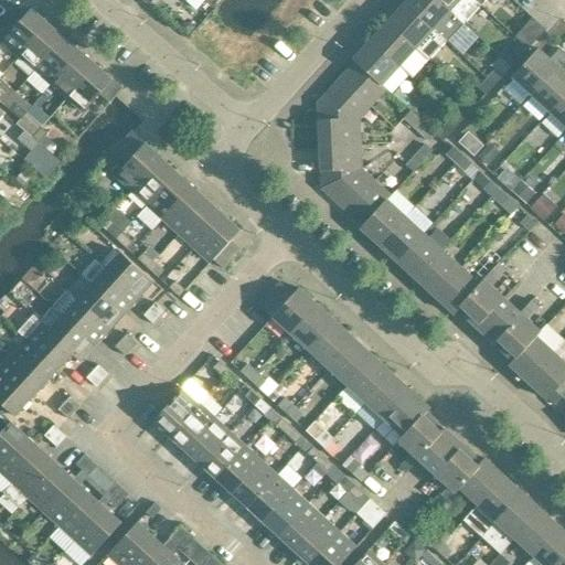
[(433,30),(445,41),(446,42),(464,23),(437,0),(406,0),(404,3),(433,30)]
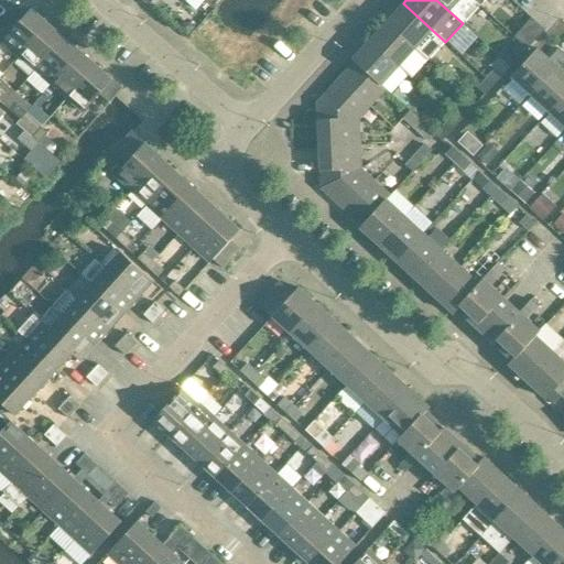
[(479,4),(474,0),(436,0),(463,23),(479,4)]
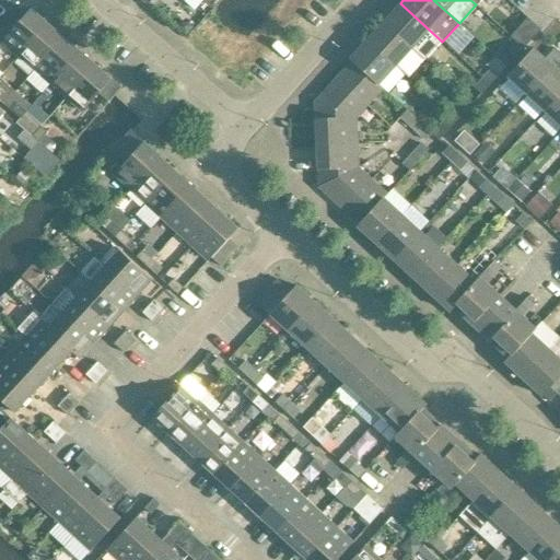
[(441,41),(429,30),(400,3),(384,22),(424,59),(441,41)]
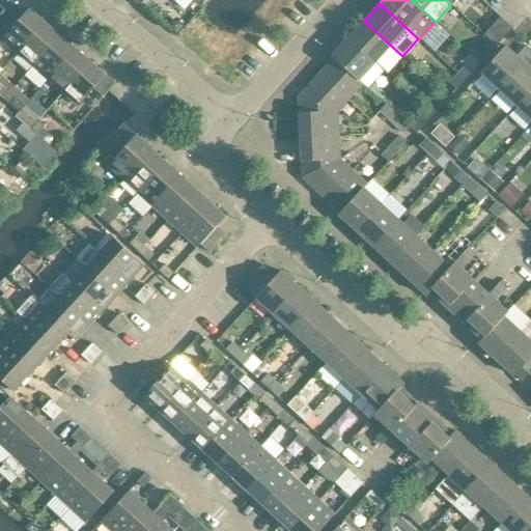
[(2,39),(18,53),(45,22),(29,8),(21,18),(11,9),(5,18),(0,23),(0,32),(5,36),(2,39)]
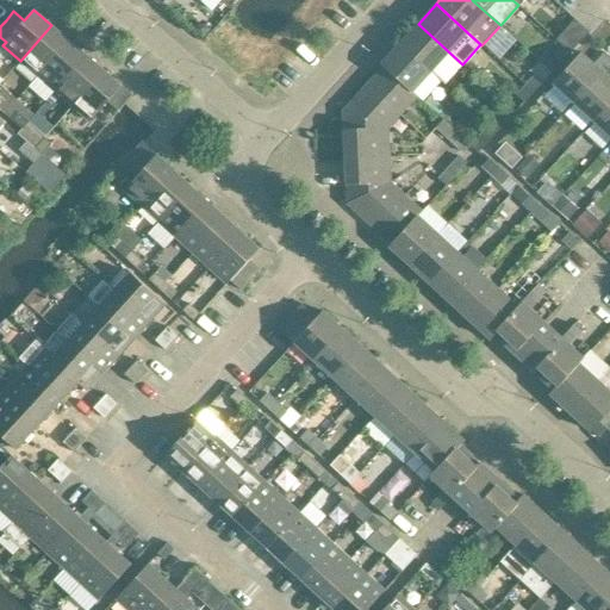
[(589,32),(574,19),(556,39),(562,45),(571,53),(589,32)]
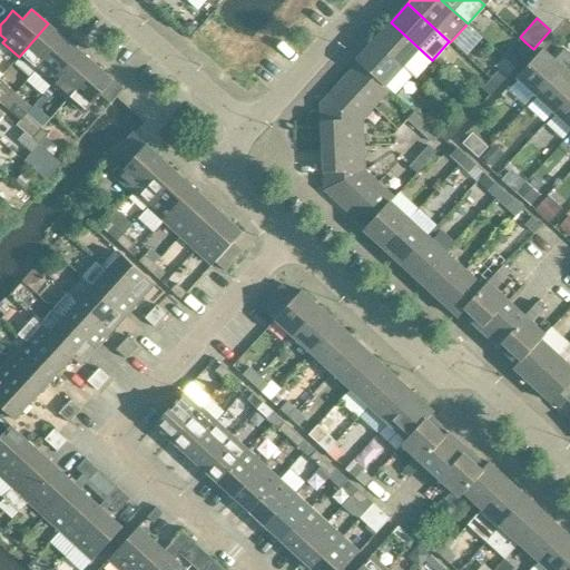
[(373,41),(411,76),(415,79),(432,60),(391,22),(373,41)]
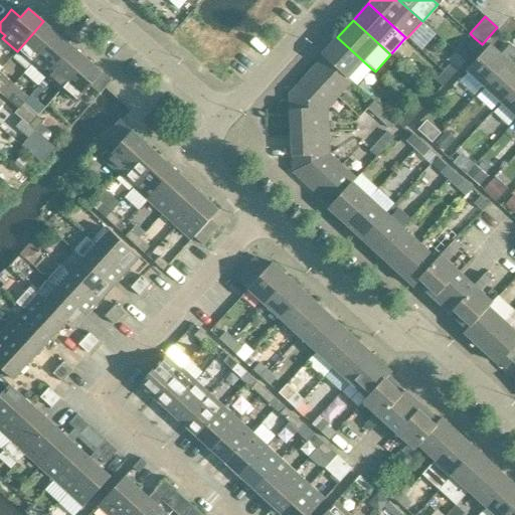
[(17,51),(32,64),(58,34),(43,21),(17,51)]
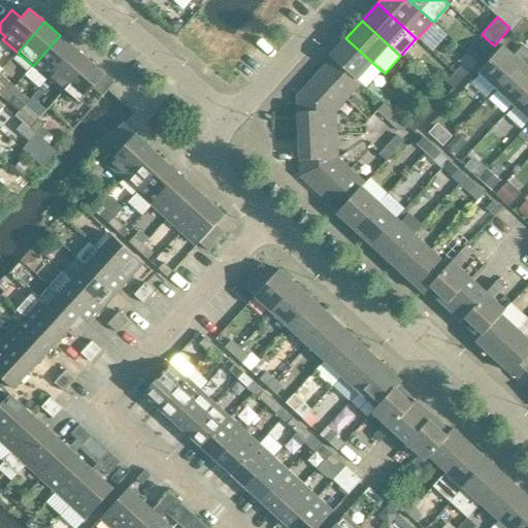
[(166,26),(174,35),(184,26),(178,22),(170,22),(166,26)]
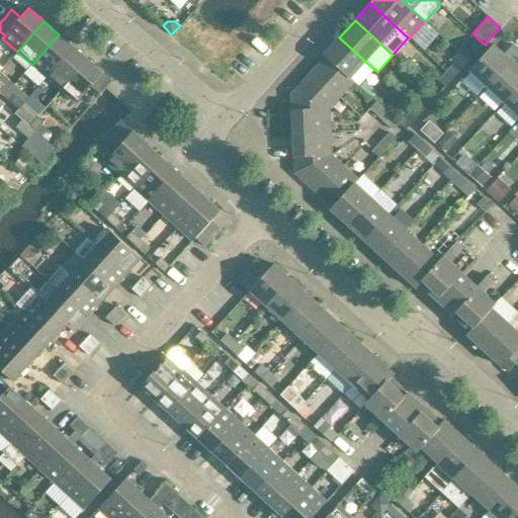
[(32,65),(47,77),(73,47),(59,34),(32,65)]
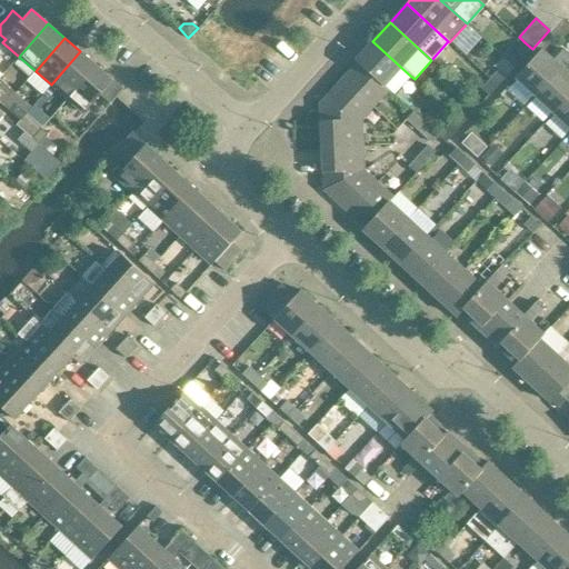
[(410,76),(372,41),(355,60),(358,62),(385,86),(389,89),(393,93),(410,76)]
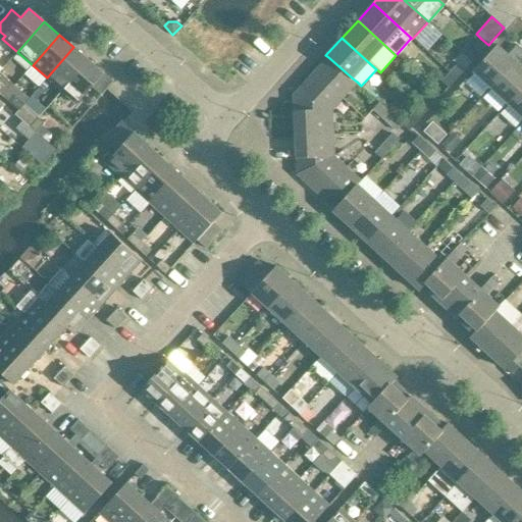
[(468,43),(461,51),(464,54),(466,56),(473,61),(488,45),(481,39),(473,48),(468,43)]
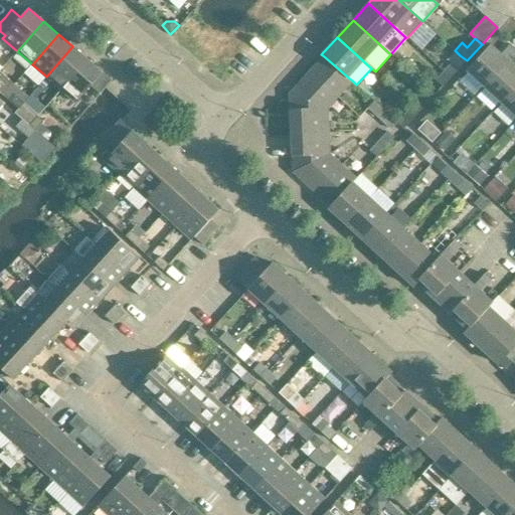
[(483,87),(514,51),(514,48),(510,44),(501,54),(490,44),(466,70),(483,87)]
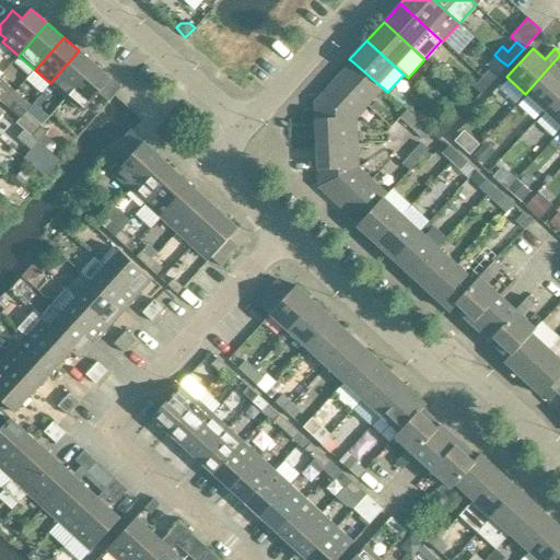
[(50,83),(67,97),(95,65),(79,50),(50,83)]
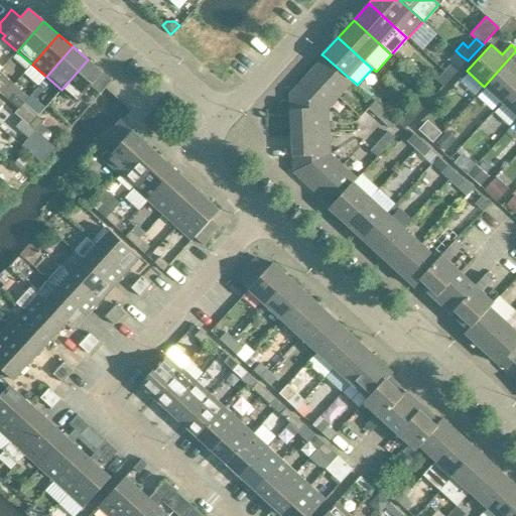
[(515,66),(515,51),(484,87),(501,102),(515,86),(515,67),(515,66)]
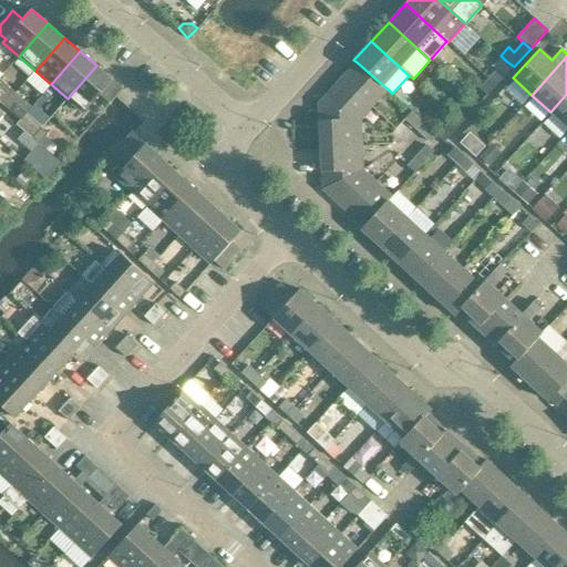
[(497,70),(488,80),(496,86),(514,66),(506,61),(504,59),(495,68),(497,70)]
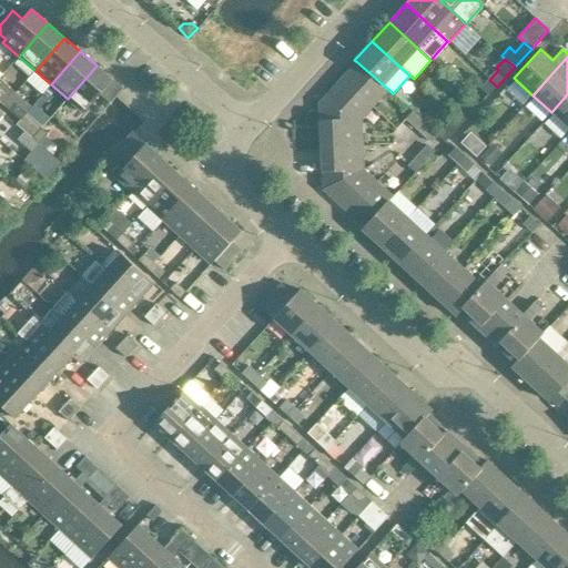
[(357,62),(338,83),(368,111),(388,89),(384,85),(357,62)]
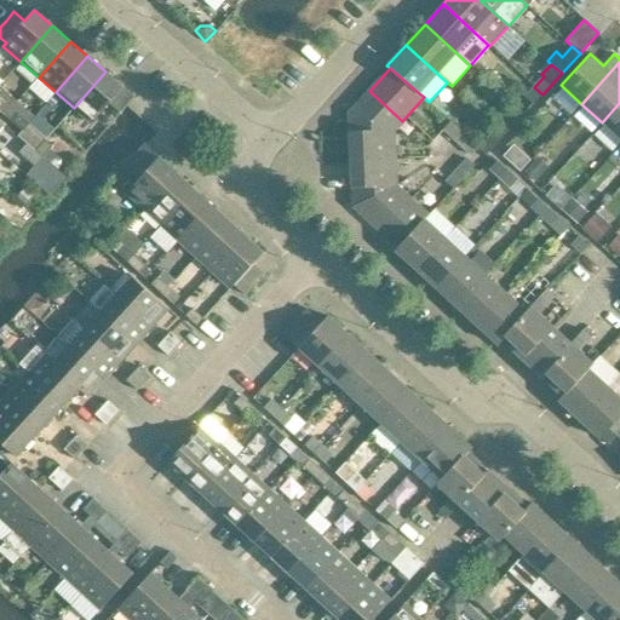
[(105,72),(74,108),(92,124),(124,87),(105,72)]
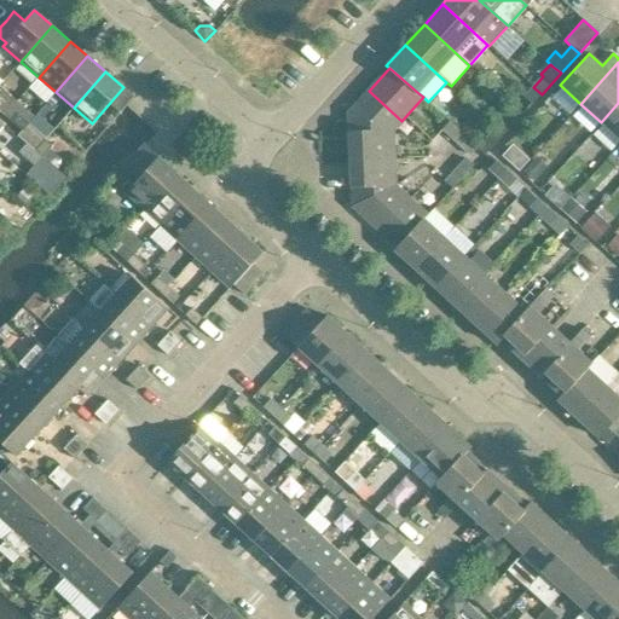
[(0,86),(0,110),(5,115),(17,102),(0,86)]
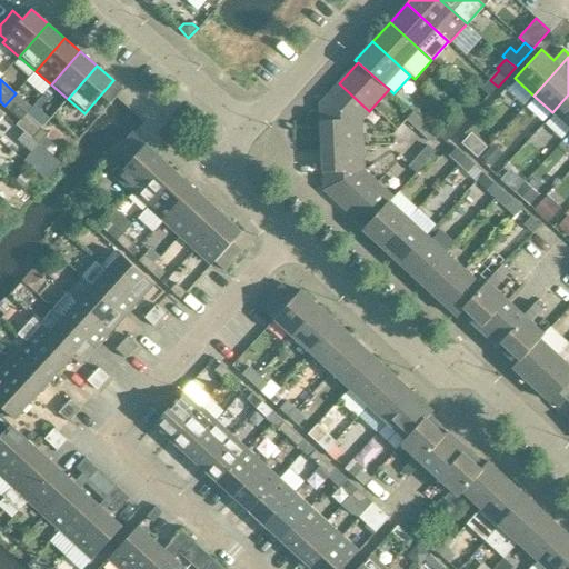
[(490,80),(482,89),(489,96),(498,87),(490,80)]
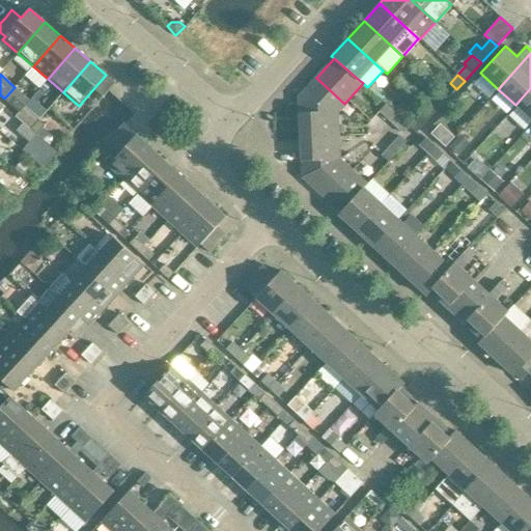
[(337,111),(344,104),(316,78),(299,98),(300,113),(337,111)]
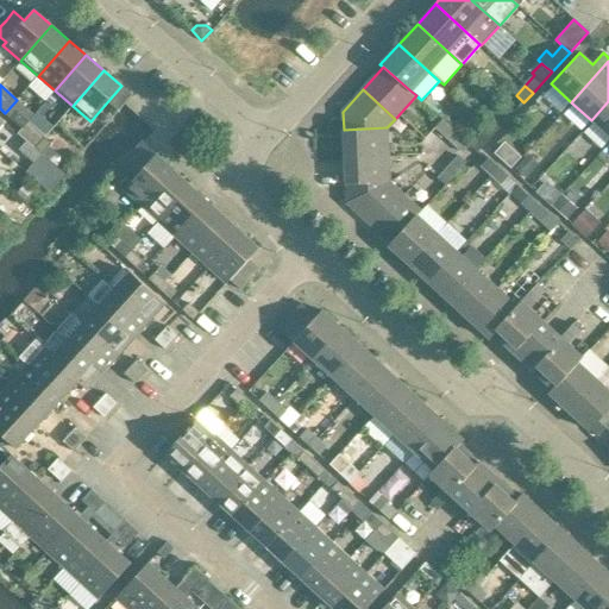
[(23,129),(29,121),(20,114),(26,108),(17,100),(5,113),(23,129)]
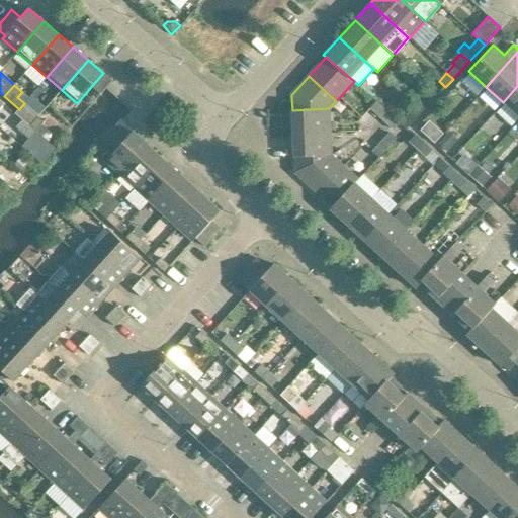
[(423,98),(415,106),(422,112),(438,95),(427,85),(419,94),(423,98)]
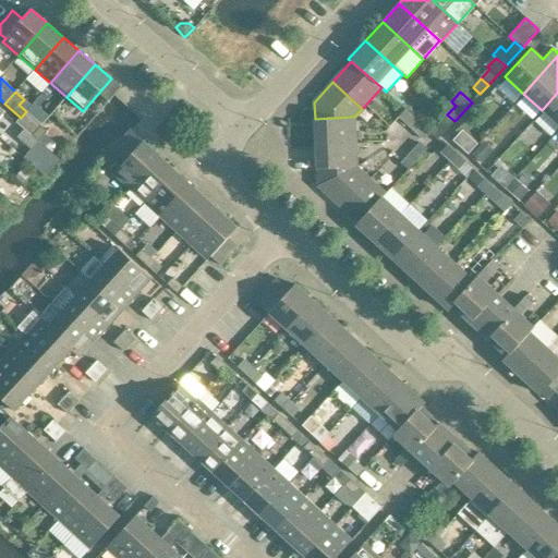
[(557,93),(542,110),(557,124),(557,93)]
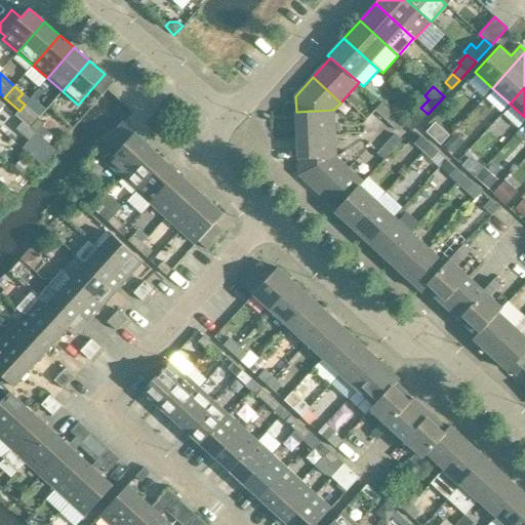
[(384,117),(390,111),(381,103),(375,110),(384,117)]
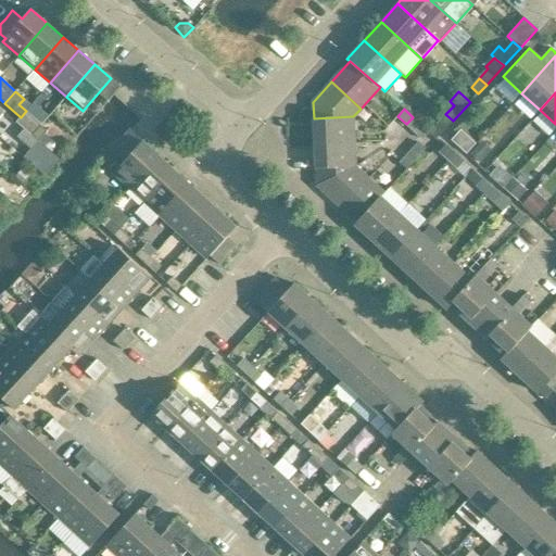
[(42,125),(36,119),(26,111),(21,117),(16,122),(23,128),(32,136),(42,125)]
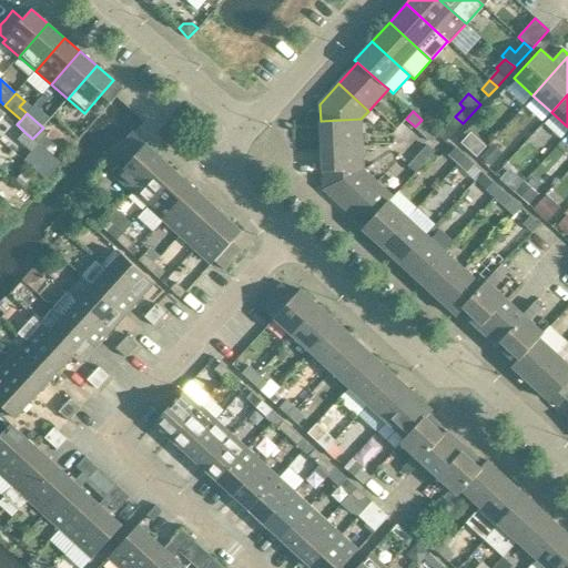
[(463,123),(455,117),(447,127),(454,133),(463,123)]
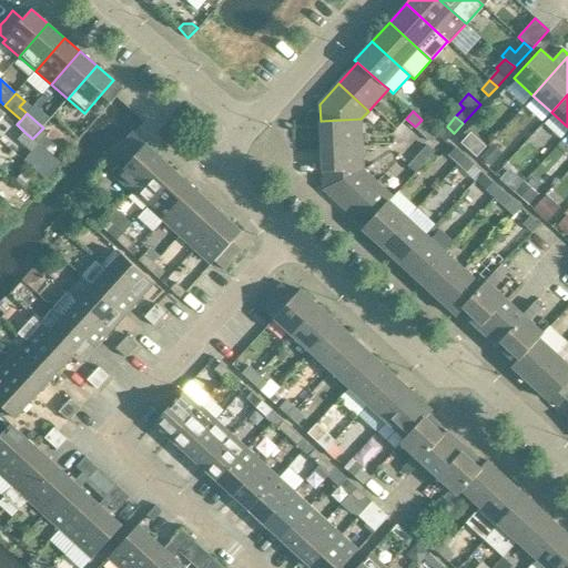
[(321,121),(322,146),(362,144),(361,119),(321,121)]
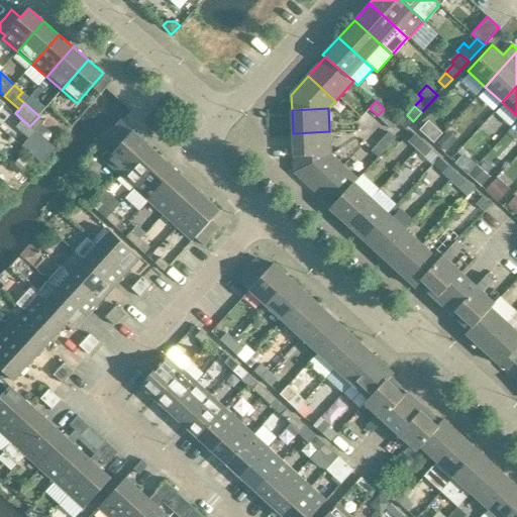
[(378,115),(385,122),(391,116),(384,109),(378,115)]
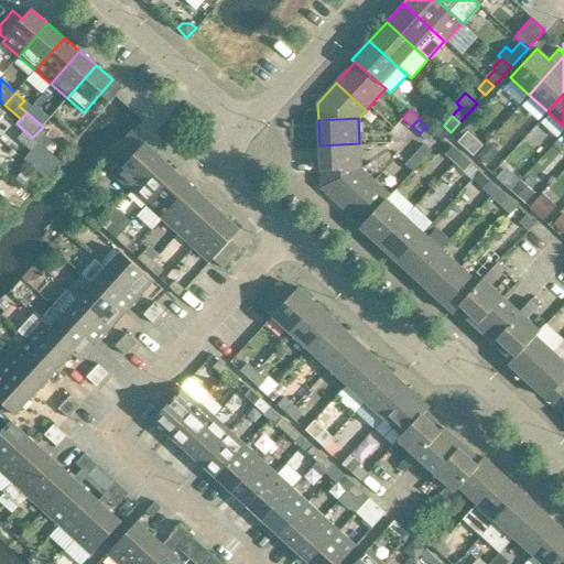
[(43,127),(32,138),(39,143),(49,132),(43,127)]
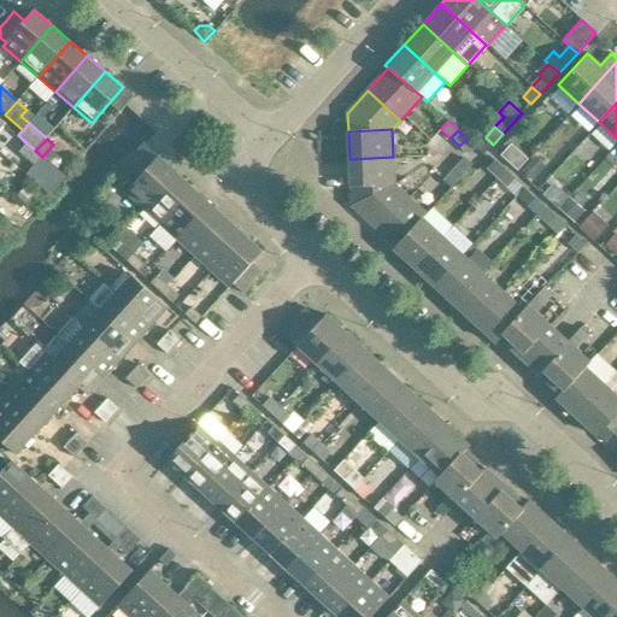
[(459,146),(469,154),(476,147),(466,139),(459,146)]
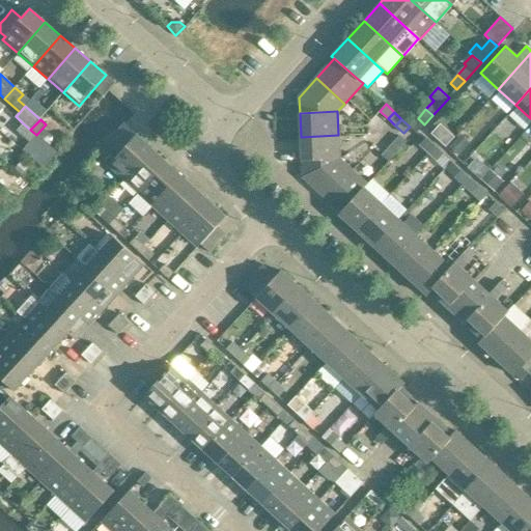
[(36,135),(30,130),(22,122),(16,131),(29,142),(36,135)]
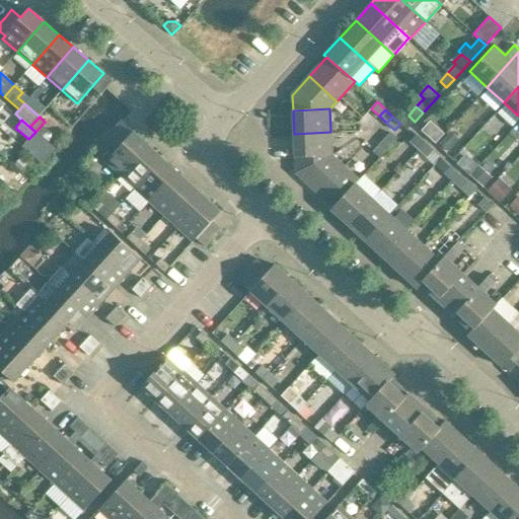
[(105,161),(121,175),(148,145),(123,123),(107,139),(118,149),(105,161)]
